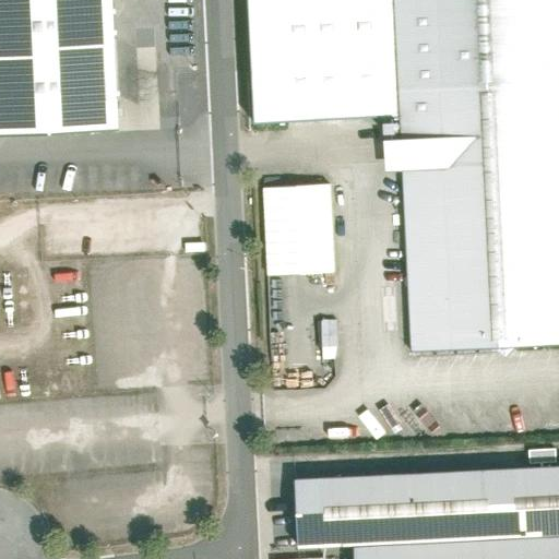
[(113,0),(0,0),(0,132),(118,126),(113,0)]
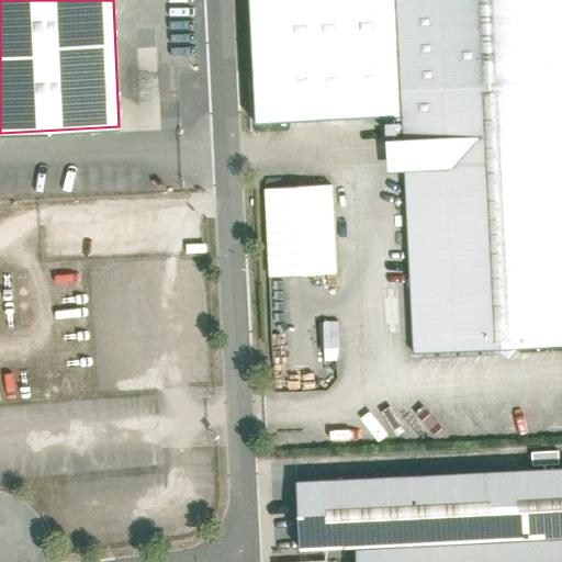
[(369,119),(401,116),(392,0),(260,0),(270,125),(369,119)]
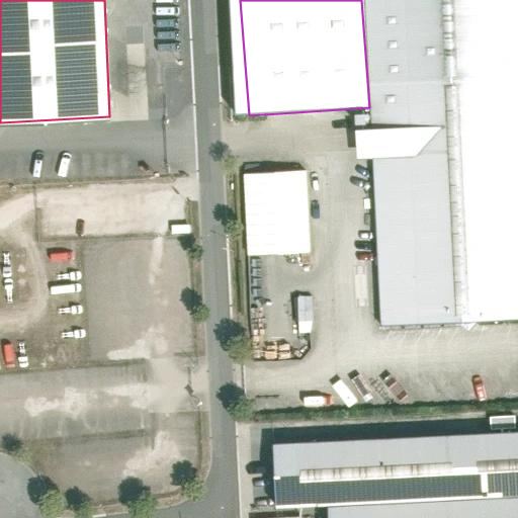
[(517,0),(364,0),(369,107),(370,127),(357,128),(358,160),(374,159),(382,325),(455,321),(467,332),(478,320),(517,318),(517,0)]
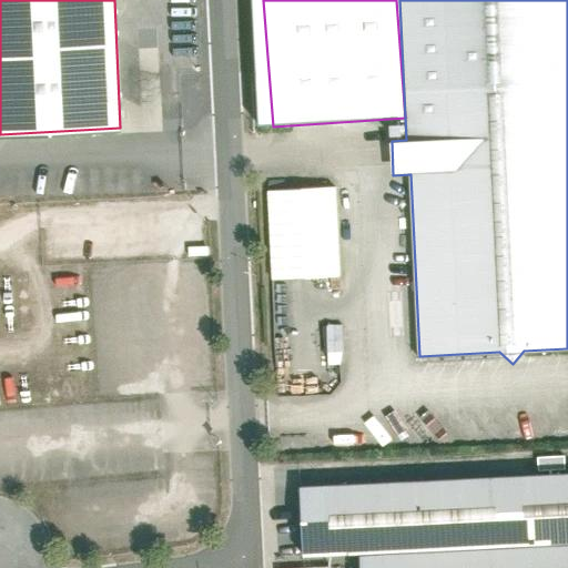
[(336,185),(266,189),(271,281),(341,277),(336,185)]
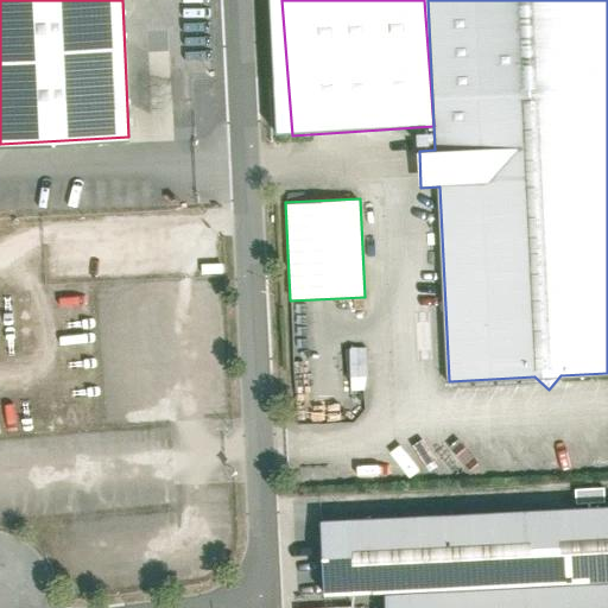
[(354,346),(354,388),(371,388),(371,346),(354,346)]
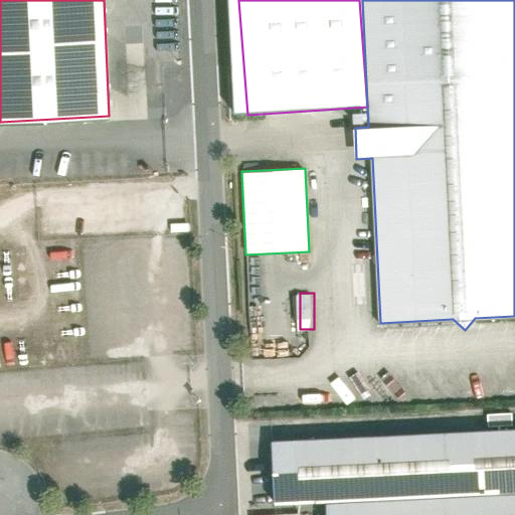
[(514,514),(514,426),(269,439),(273,505),(327,503),(327,514),(514,514)]
